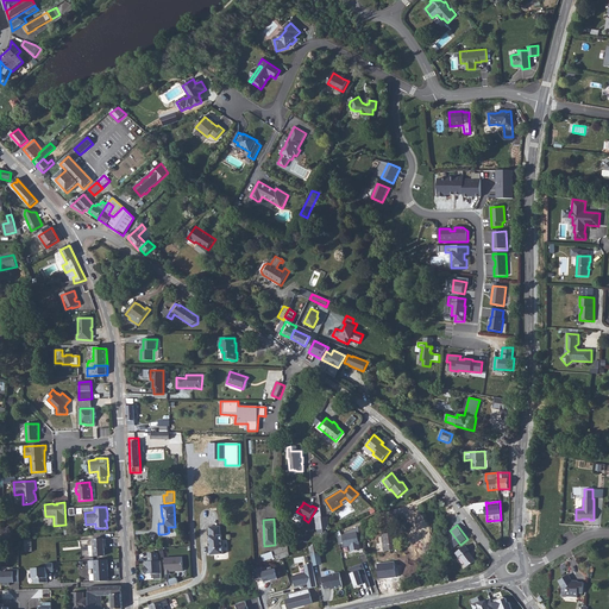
[(209,548),(211,556),(224,554),(223,546),(224,546),(224,540),(223,541),(223,535),(221,535),(220,526),(209,527),(209,535),(209,537),(209,542),(208,542),(209,546),(211,546),(211,547),(209,547),(209,548)]
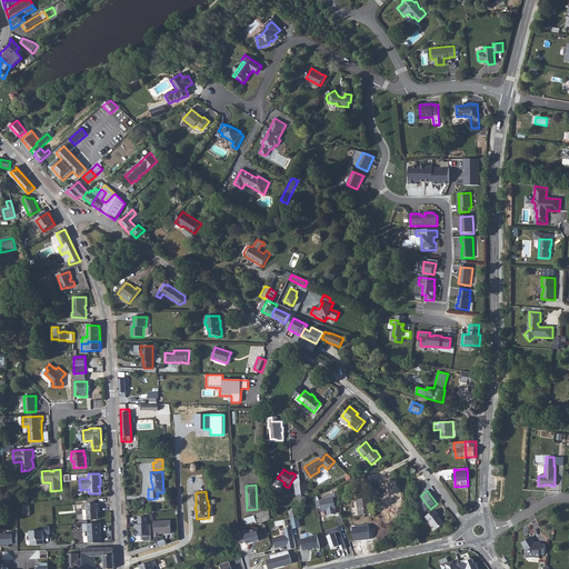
[(318,500),(316,501),(317,508),(321,508),(322,511),(327,510),(328,516),(333,515),(333,510),(336,510),(335,503),(336,503),(335,498),(336,497),(336,491),(322,498),(323,499),(318,500)]
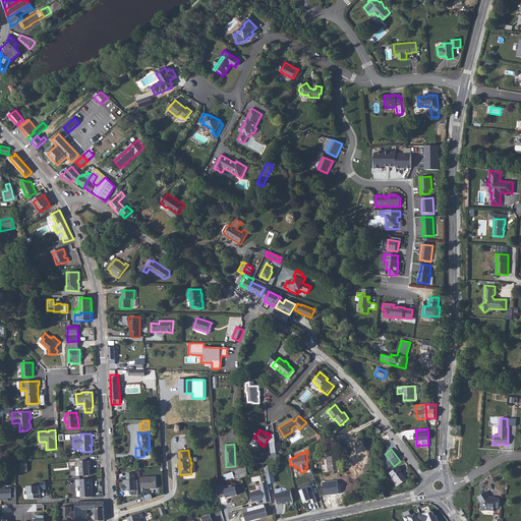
[(328,457),(330,471),(340,470),(339,456),(328,457)]
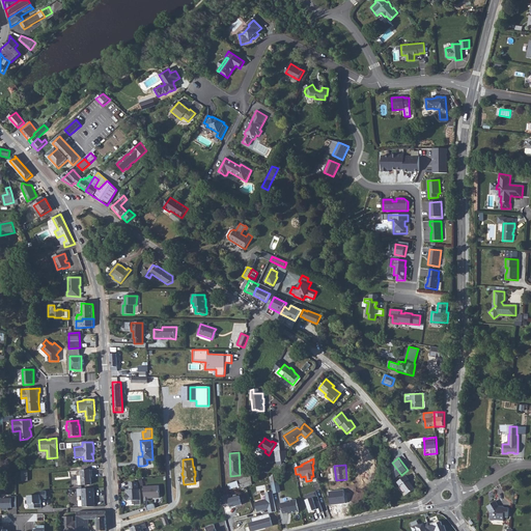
[(78,485),(91,484),(91,477),(92,477),(92,470),(81,470),(82,476),(78,476),(78,485)]
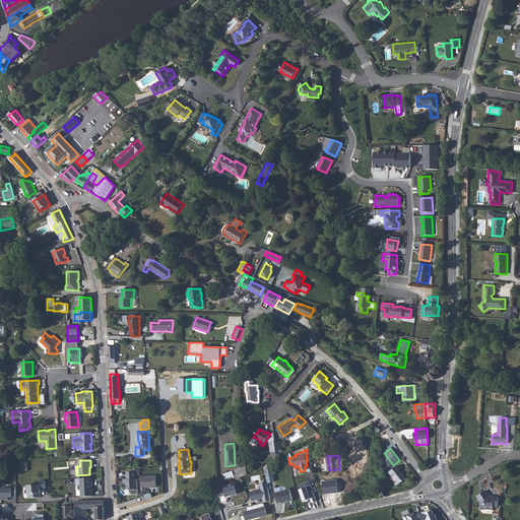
[(271,463),(264,466),(266,473),(273,472),(271,463)]
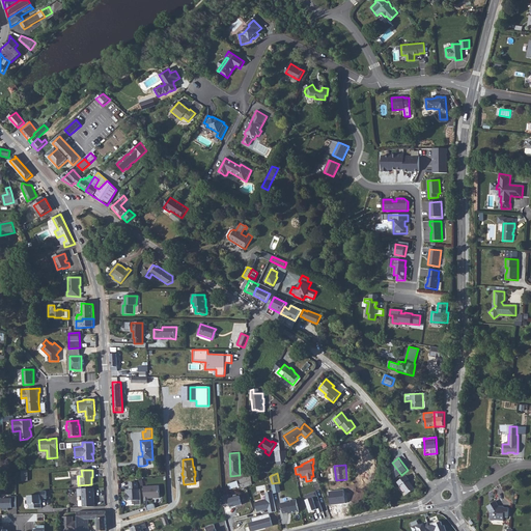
[(240,484),(242,488),(252,484),(251,475),(244,478),(244,479),(240,480),(241,483),(240,484)]
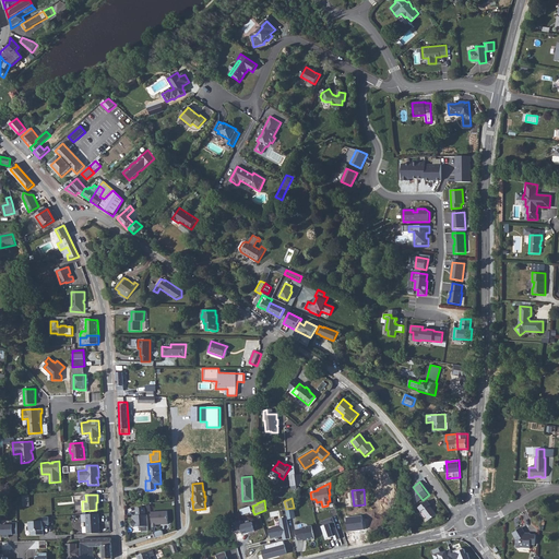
[(430,504),(428,501),(418,508),(421,512),(421,511),(429,521),(437,514),(433,511),(432,512),(431,510),(432,509),(430,506),(430,504)]
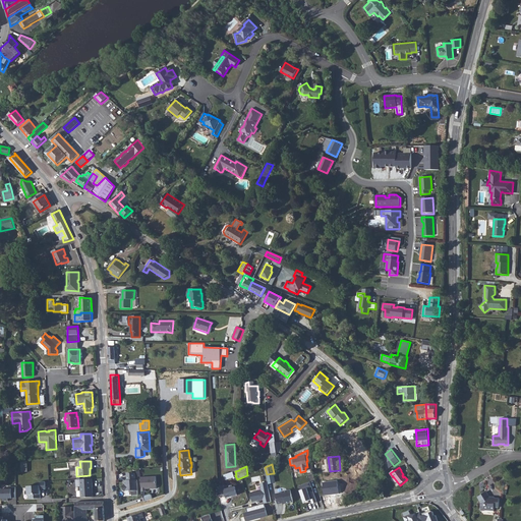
[(224,475),(227,483),(233,481),(233,479),(235,478),(233,472),(224,475)]
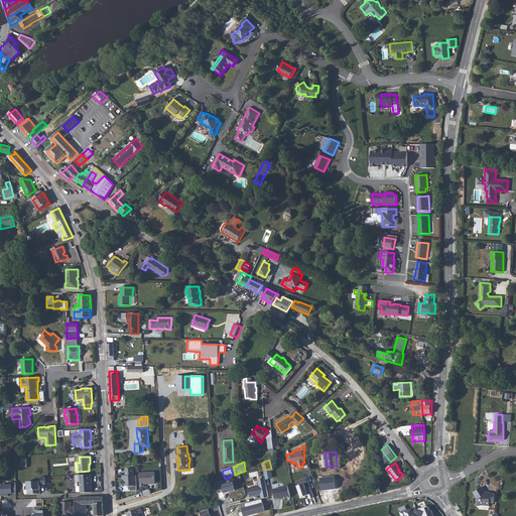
[(134,469),(126,469),(126,476),(124,476),(124,480),(123,480),(122,482),(122,486),(123,487),(128,486),(131,488),(131,491),(137,491),(136,476),(134,476),(134,469)]
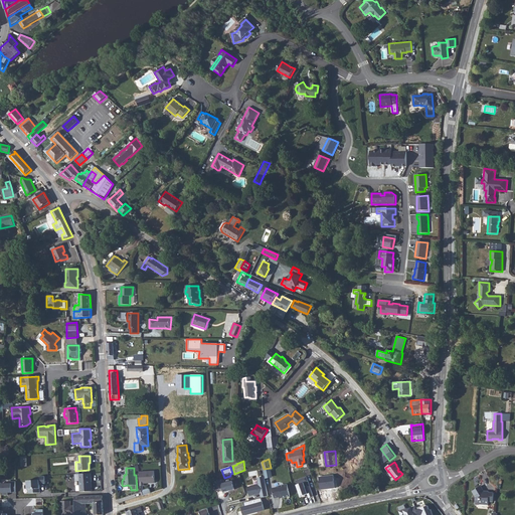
[(271,468),(264,469),(266,479),(273,478),(271,468)]
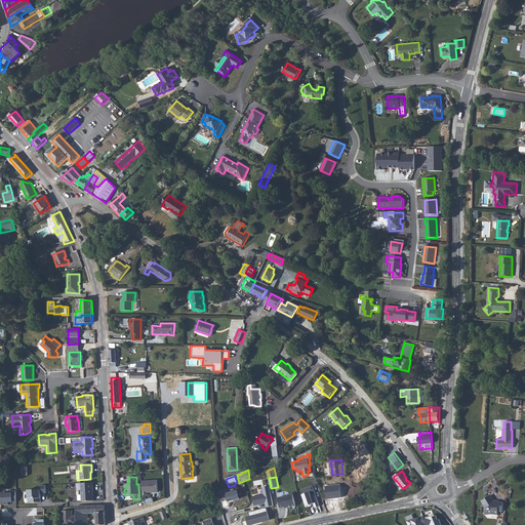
[(142,481),(143,495),(147,495),(147,493),(150,492),(152,492),(158,492),(158,480),(142,481)]
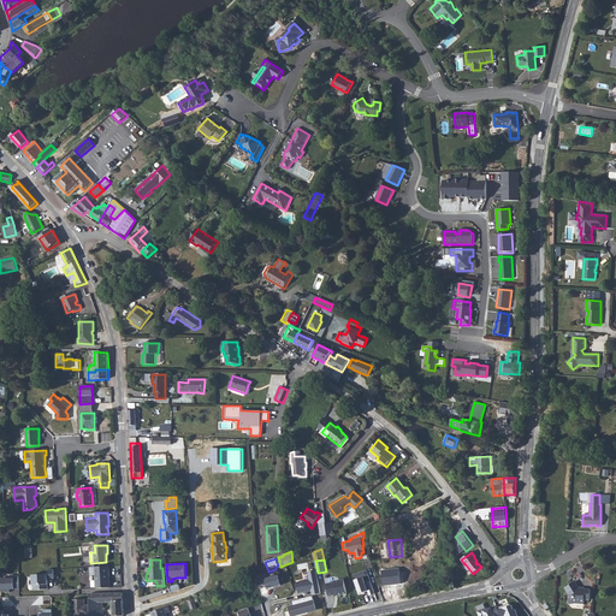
[(110,567),(90,568),(90,575),(95,575),(96,588),(110,587),(110,576),(110,567)]
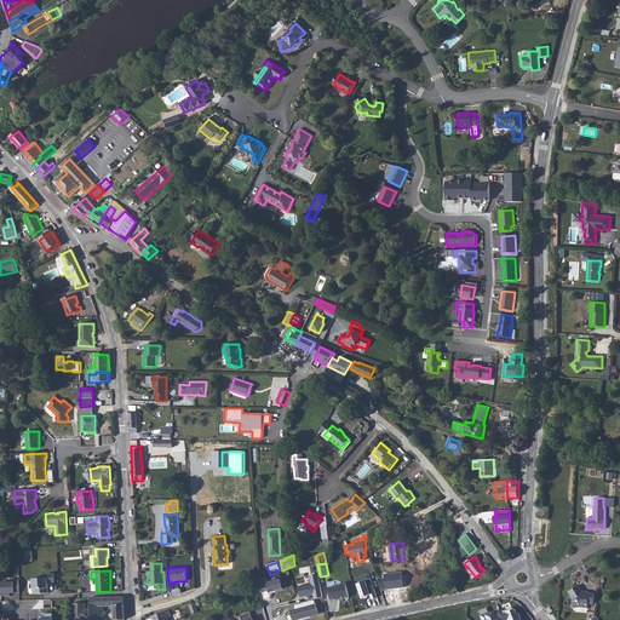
[(401,572),(383,574),(385,590),(403,587),(401,572)]
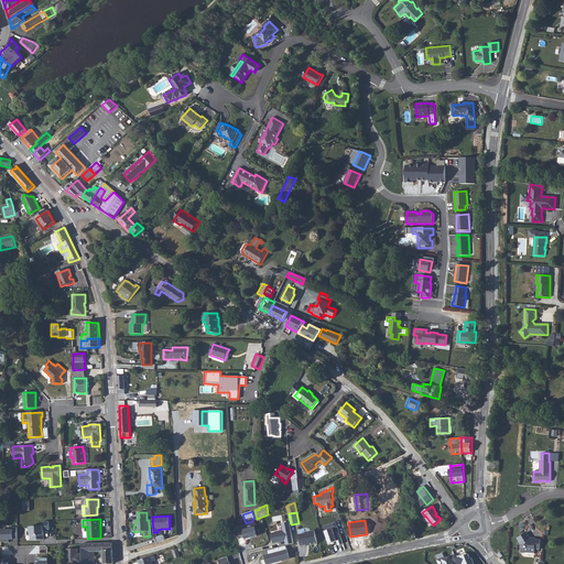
[(50,521),(43,522),(43,525),(30,527),(30,535),(32,535),(32,540),(44,540),(43,530),(50,530),(50,521)]
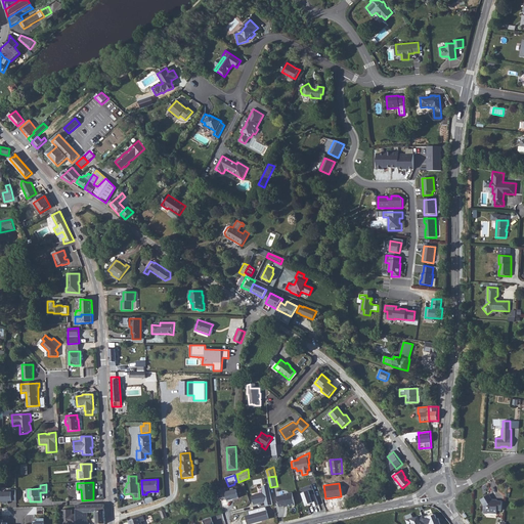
[(252,495),(254,505),(265,503),(266,507),(273,505),(269,485),(263,486),(264,493),(263,493),(252,495)]
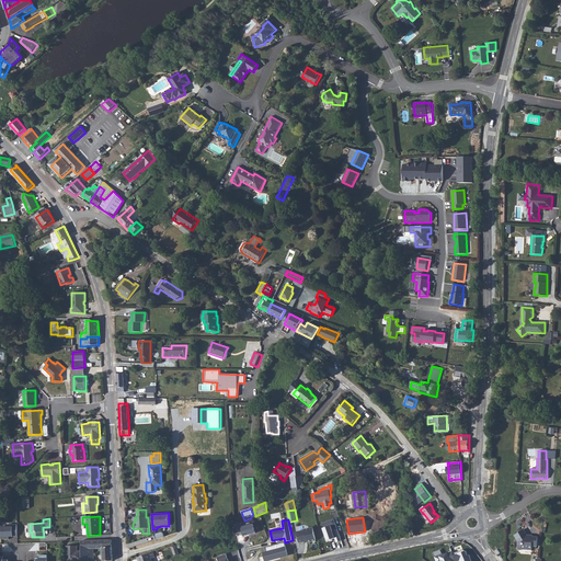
[(342,541),(338,529),(333,531),(331,526),(336,525),(334,519),(322,523),(324,528),(323,528),(327,539),(332,537),(332,539),(335,538),(336,542),(342,541)]
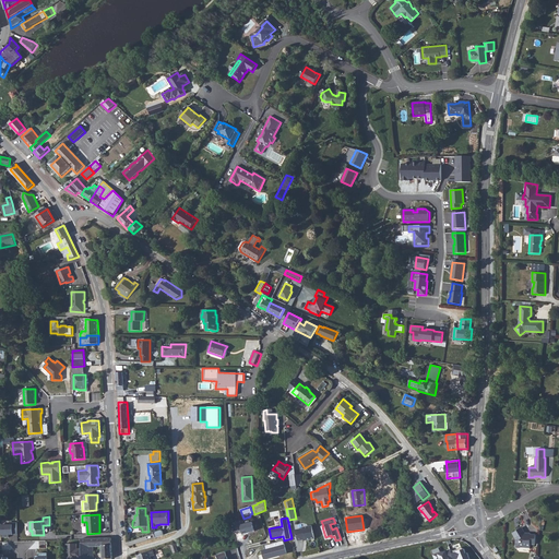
[(252,522),(240,525),(242,535),(254,532),(252,522)]
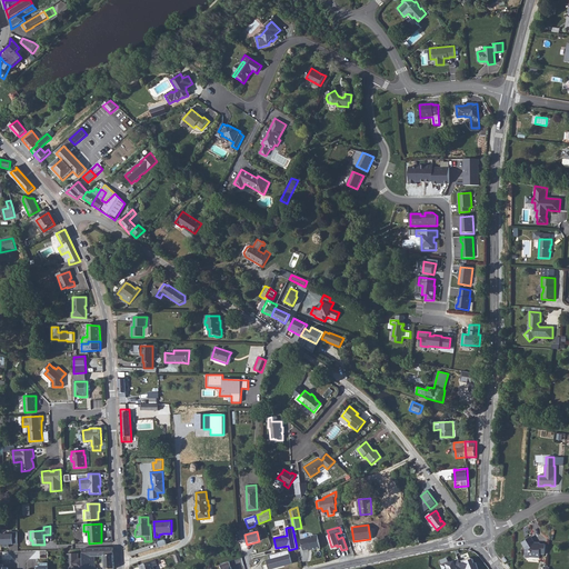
[(1,548),(9,547),(9,543),(13,543),(12,533),(0,535),(1,548)]
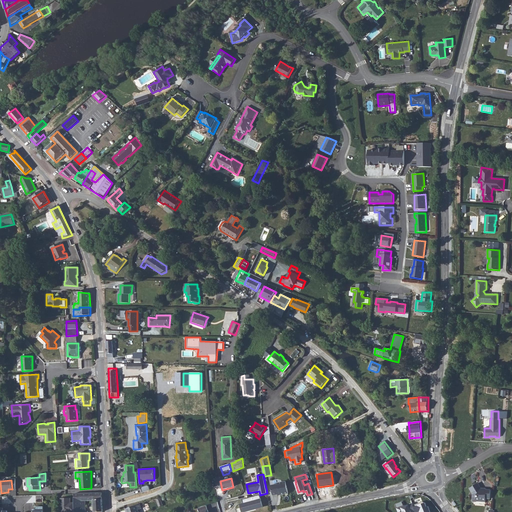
[(271,485),(273,495),(278,494),(280,494),(281,495),(288,493),(286,483),(286,481),(278,483),(278,484),(271,485)]
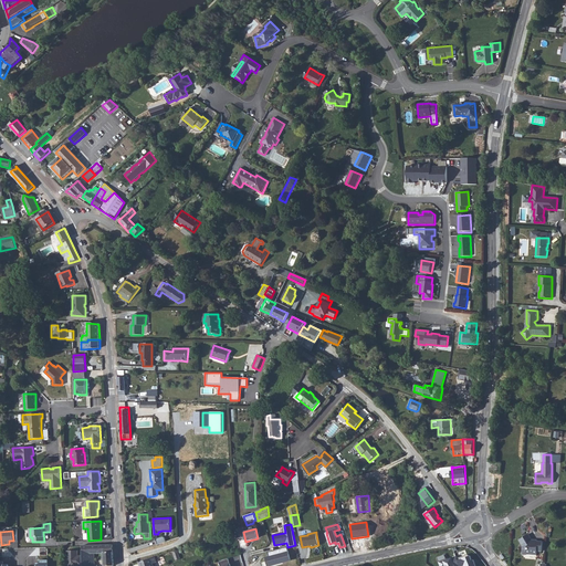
[(528,534),(520,540),(523,546),(522,555),(526,555),(527,554),(536,555),(537,552),(542,552),(543,542),(537,542),(533,541),(532,540),(528,534)]
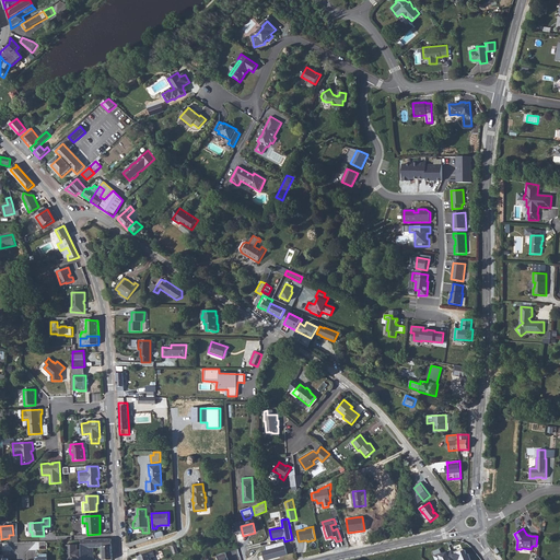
[(112,538),(81,540),(81,549),(82,559),(81,559),(94,559),(94,548),(103,547),(103,559),(108,559),(113,559),(112,538)]
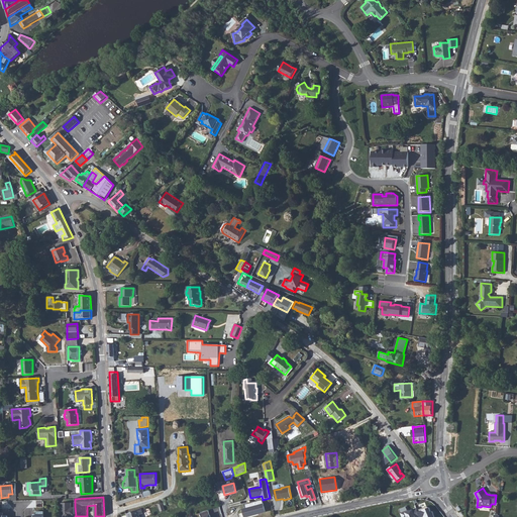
[(245,516),(266,512),(263,500),(244,505),(245,508),(242,509),(243,516),(245,516)]
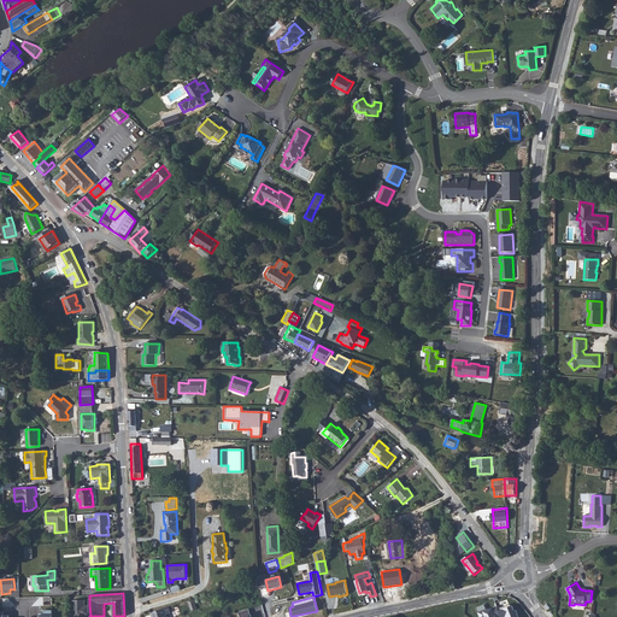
[(84,616),(86,616),(90,616),(89,605),(84,605),(84,600),(74,600),(72,616),(84,616)]
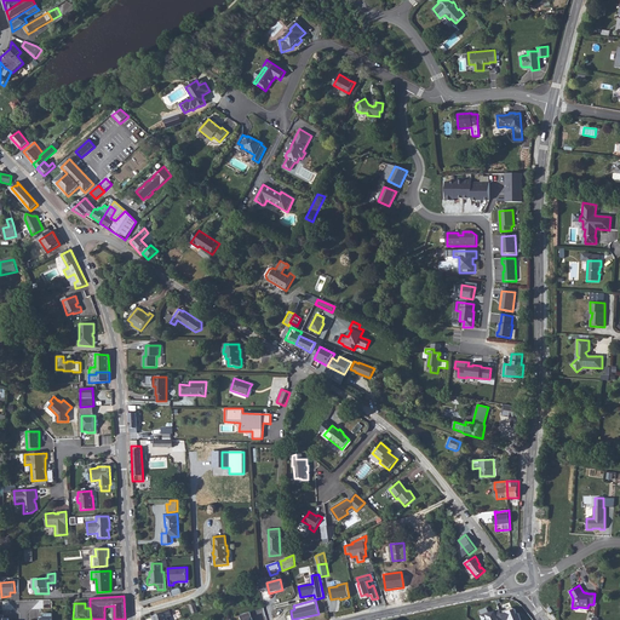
[(504,619),(509,619),(521,619),(517,610),(514,613),(511,609),(501,613),(504,619)]
